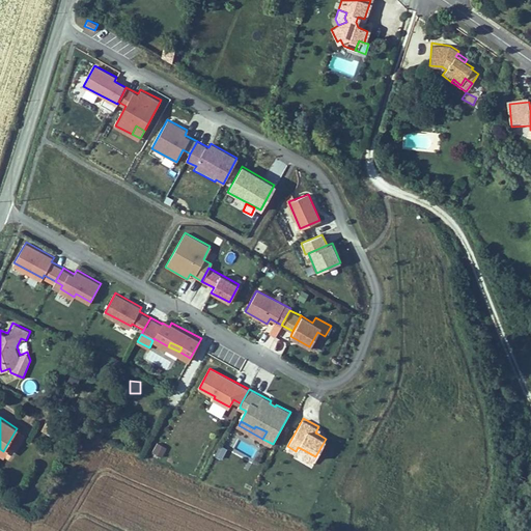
[(151,453),(163,457),(166,446),(155,443),(151,453)]
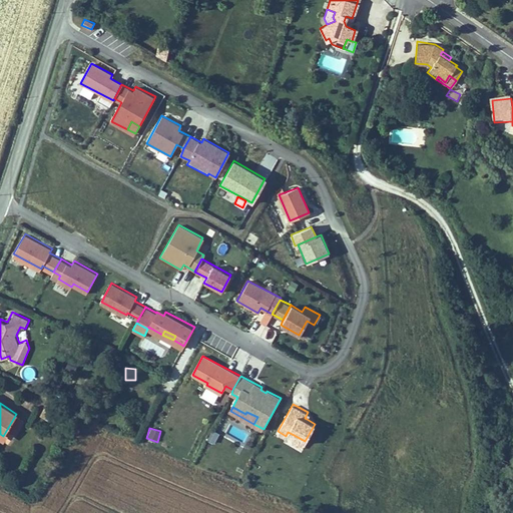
[(206,441),(214,444),(217,432),(209,430),(206,441)]
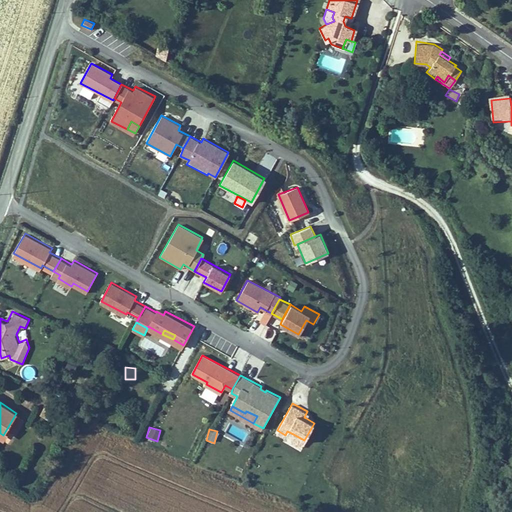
[(301,445),(304,440),(293,434),(291,439),(301,445)]
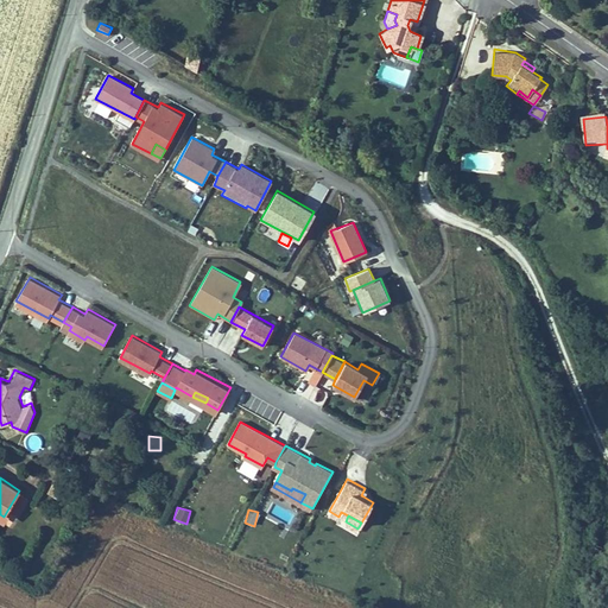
All buildings are outlined.
